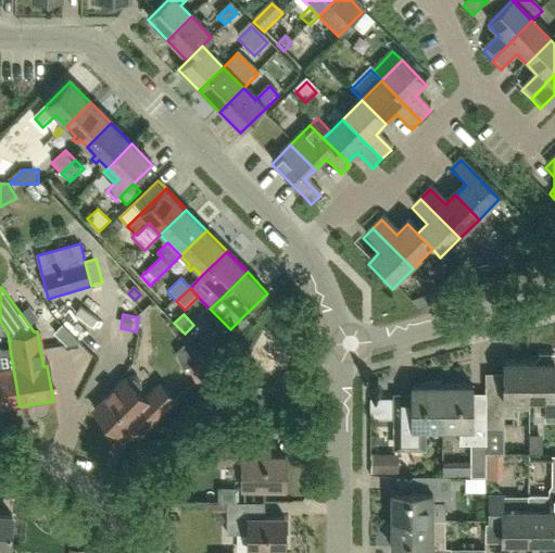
[(244,315),(230,329),(237,336),(251,322),(244,315)]
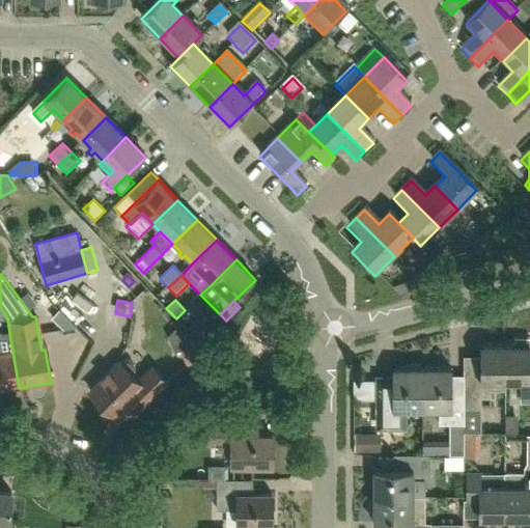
[(75,328),(58,312),(51,318),(64,330),(75,328)]
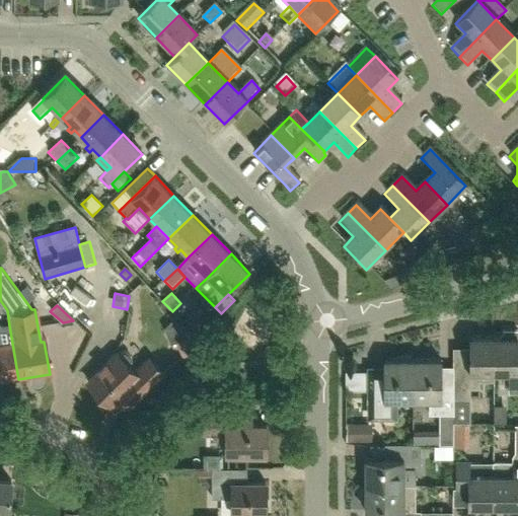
[(198,307),(182,322),(197,338),(213,322),(198,307)]
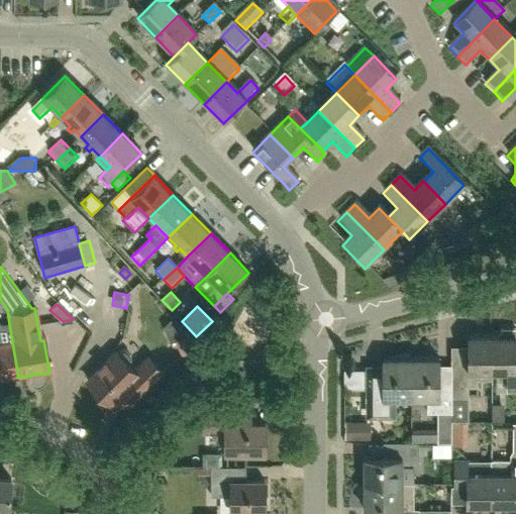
[(202,349),(196,336),(182,321),(176,315),(163,327),(171,343),(176,342),(182,357),(202,349)]
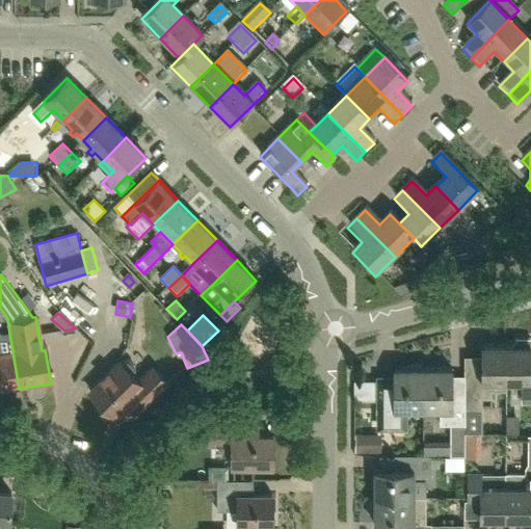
[(0,392),(19,389),(9,334),(0,334),(0,392)]
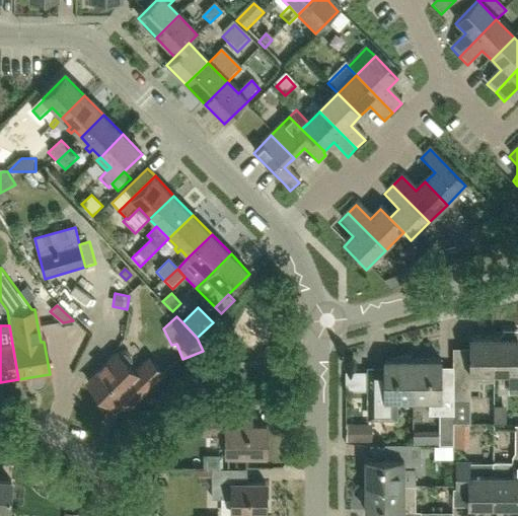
[(517,357),(517,338),(517,334),(503,333),(500,341),(494,340),(493,377),(509,377),(509,396),(517,396),(517,357)]
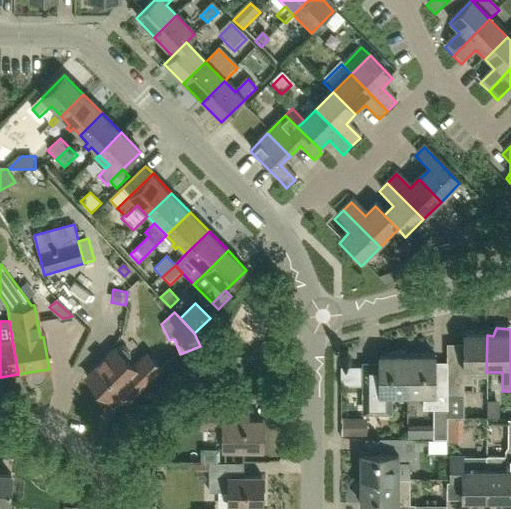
[(486,372),(487,335),(463,335),(463,343),(463,352),(447,353),(447,361),(448,371),(446,371),(447,399),(463,399),(463,386),(474,386),(474,380),(486,379),(486,372)]
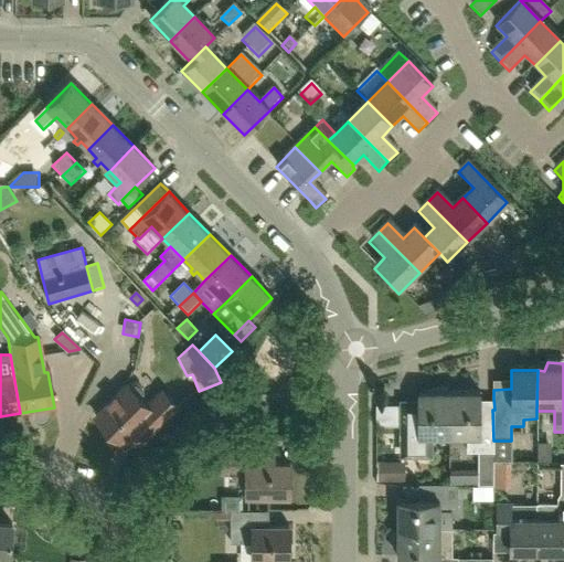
[(493,379),(493,390),(511,389),(511,379),(493,379)]
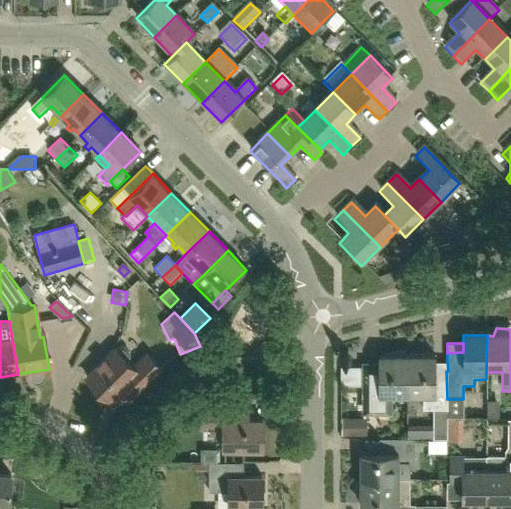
[(107,402),(116,394),(126,404),(159,372),(145,357),(132,370),(112,350),(83,378),(107,402)]
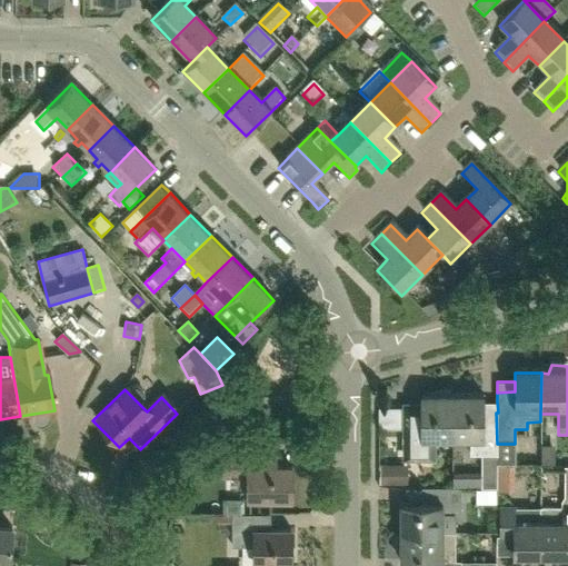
[(436,439),(452,439),(452,398),(451,398),(451,394),(427,394),(427,398),(422,398),(422,401),(422,414),(409,414),(409,463),(436,463),(436,439)]
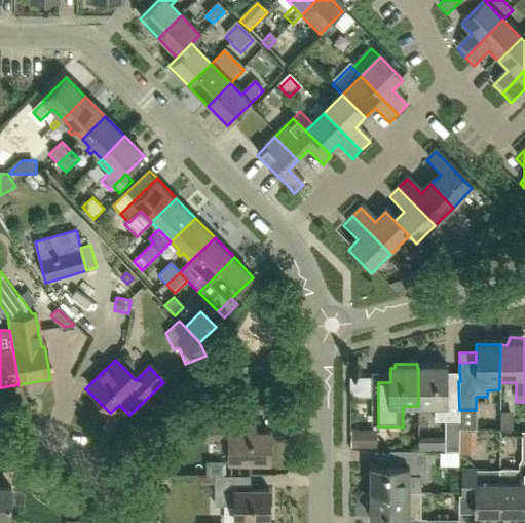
[(458,381),(447,381),(447,371),(447,369),(418,368),(418,406),(434,406),(434,423),(446,423),(446,437),(446,454),(458,454),(459,431),(459,410),(458,381)]
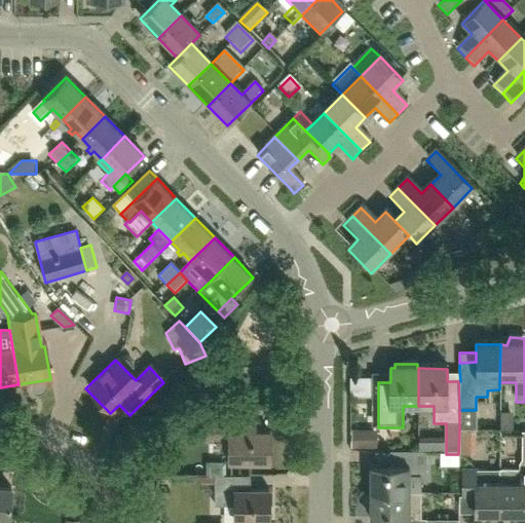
[(390,382),(390,371),(372,371),(372,377),(372,397),(372,427),(378,427),(378,382),(390,382)]
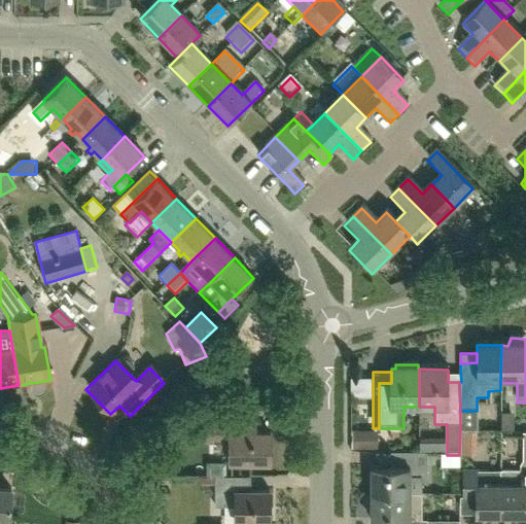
[(460,372),(448,372),(448,382),(459,382),(461,382),(460,372)]
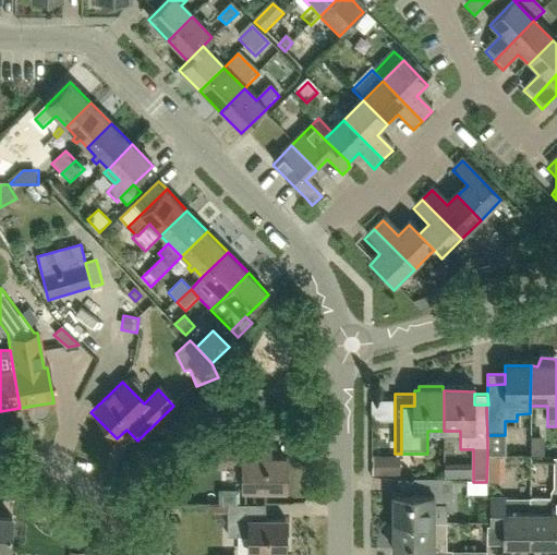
[(372,421),(395,421),(395,400),(372,400),(372,421)]
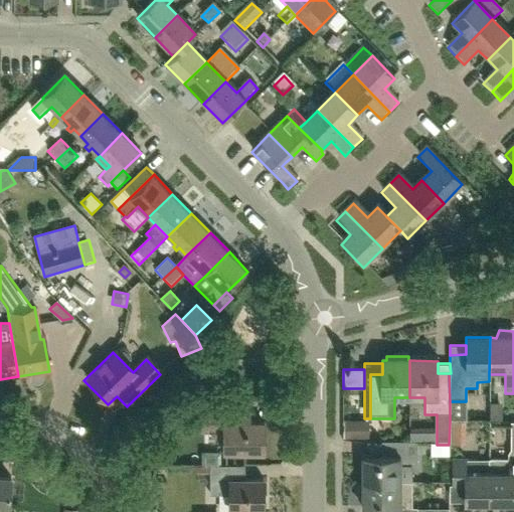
[(450,421),(466,422),(466,401),(450,401),(450,421)]
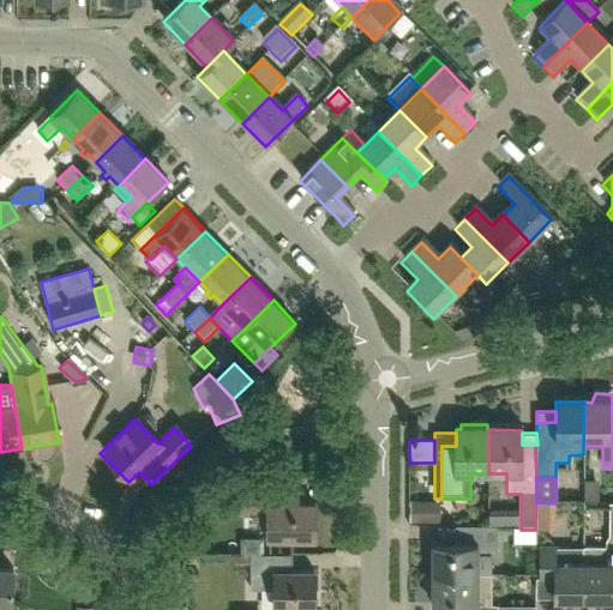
[(599,479),(583,479),(583,503),(589,503),(600,503),(599,479)]
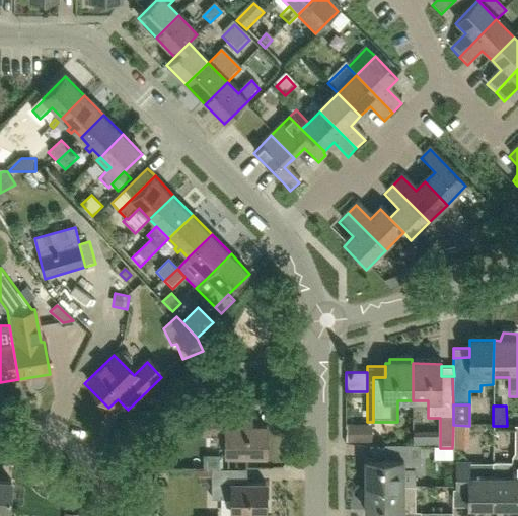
[(202,407),(190,407),(189,417),(202,417),(202,407)]
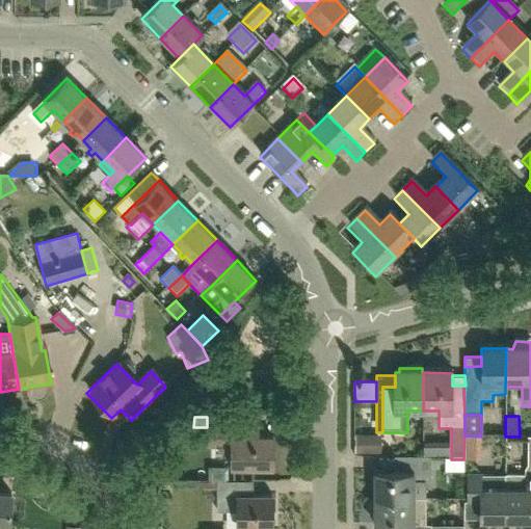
[(273,440),(260,440),(260,425),(232,425),(211,425),(211,450),(232,450),(232,471),(273,471),(273,440)]
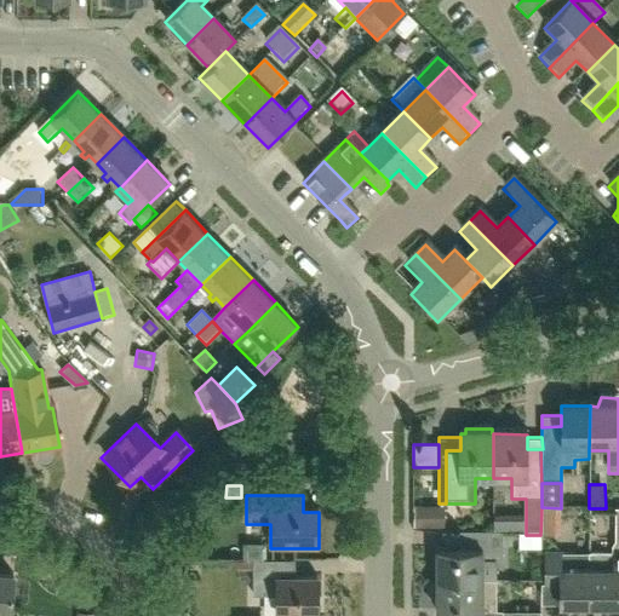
[(542,507),(540,535),(561,535),(561,508),(542,507)]
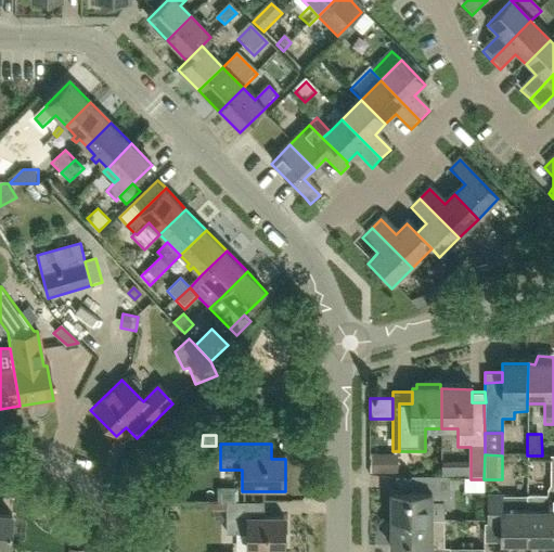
[(553,454),(551,456),(551,499),(527,499),(527,546),(553,546),(553,540),(553,527),(553,454)]
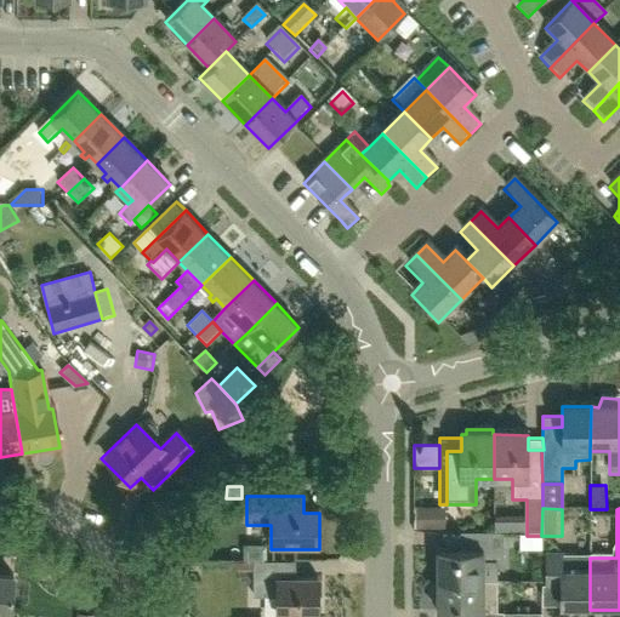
[(441,510),(414,510),(415,535),(419,535),(441,536),(441,510)]
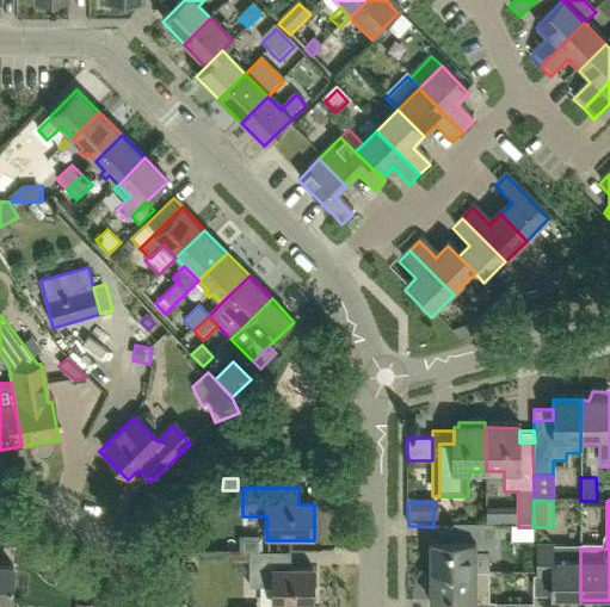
[(510,527),(518,527),(518,507),(486,507),(486,527),(495,527),(510,527)]
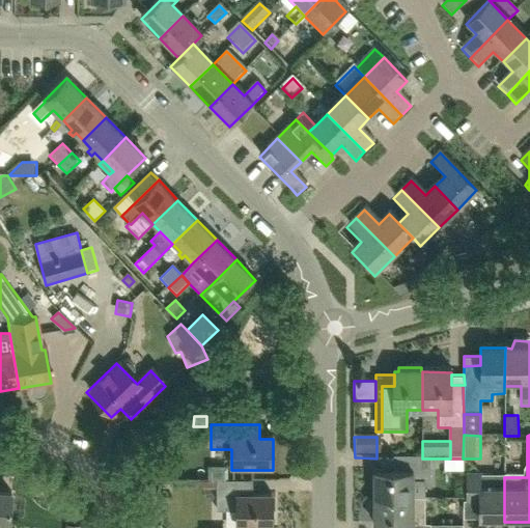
[(412,482),(430,482),(430,459),(422,459),(403,459),(403,474),(379,473),(374,473),(374,501),(412,501),(412,482)]
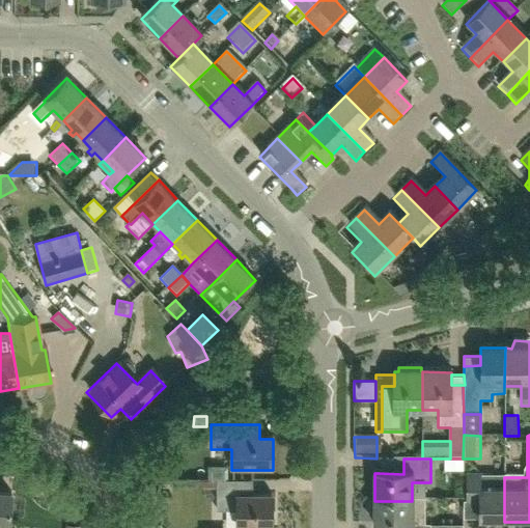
[(403,474),(403,459),(379,459),(379,473),(403,474)]
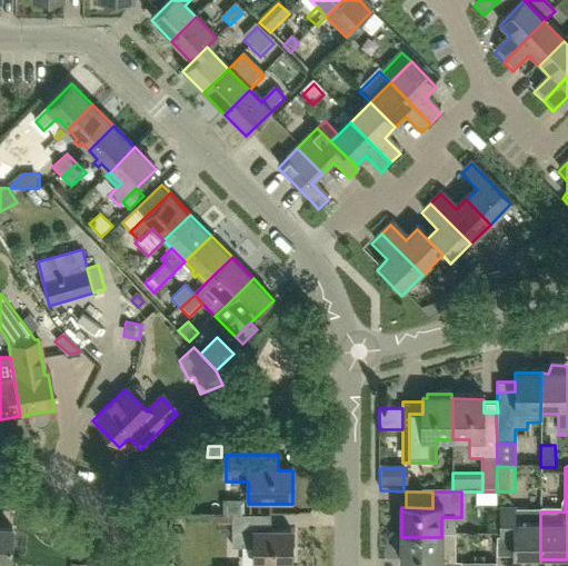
[(475,504),(496,504),(496,492),(482,492),(475,492),(475,504)]
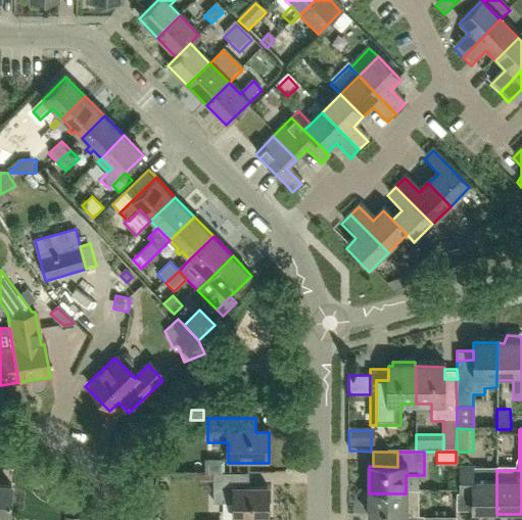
[(205,460),(205,473),(225,473),(224,460),(205,460)]
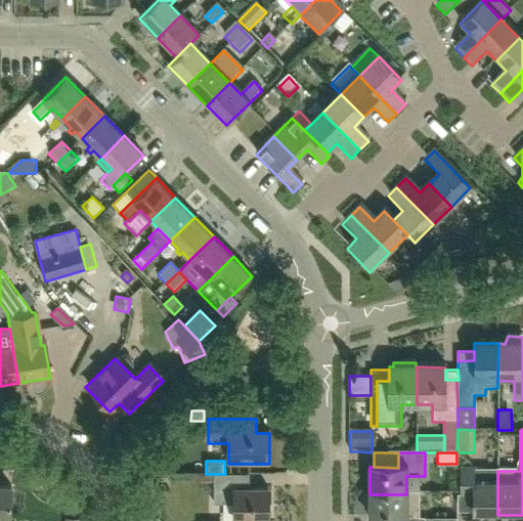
[(497,516),(497,515),(497,471),(461,470),(461,494),(461,496),(473,496),(473,512),(473,515),(481,515),(481,516),(484,519),(494,519),(497,516)]
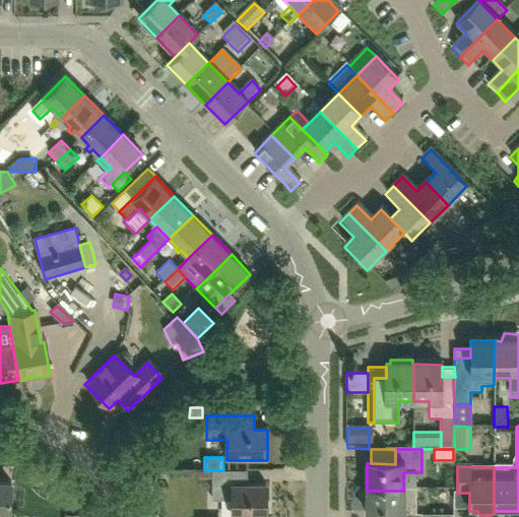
[(226,472),(200,473),(200,481),(212,481),(212,503),(232,503),(232,515),(267,515),(268,488),(248,488),(248,472),(226,472)]
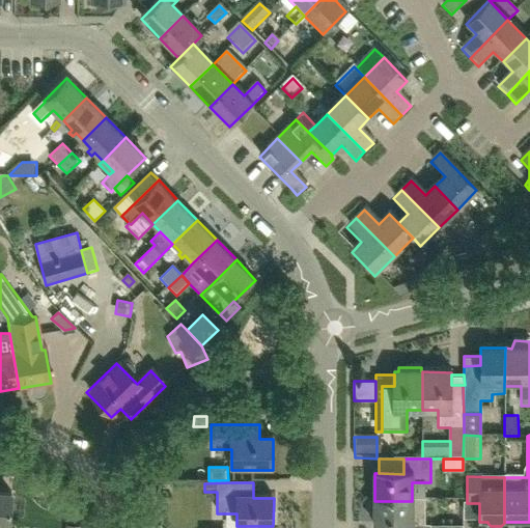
[(0,523),(9,524),(12,496),(0,495),(0,523)]
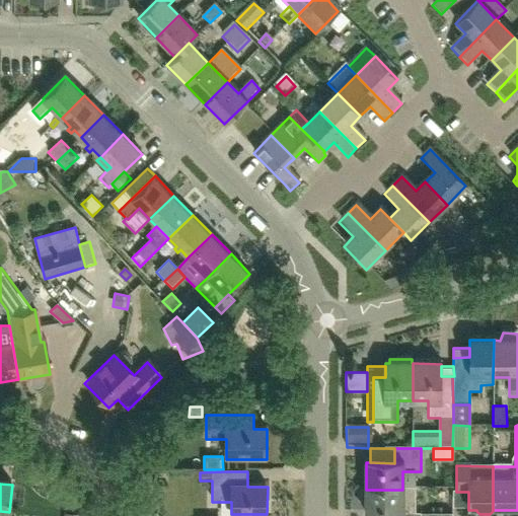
[(420,515),(420,512),(421,501),(402,500),(402,490),(366,490),(366,493),(364,493),(361,495),(361,505),(364,507),(366,507),(366,515),(381,515),(394,515),(420,515)]
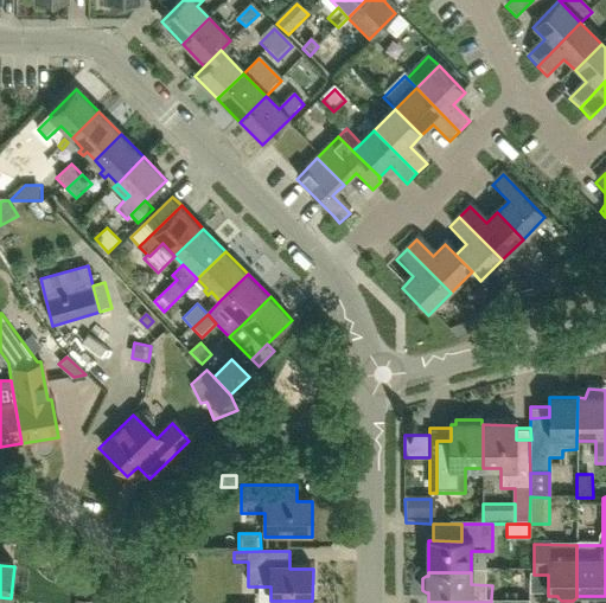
[(530,592),(548,592),(548,575),(534,575),(534,572),(530,572),(530,592)]
